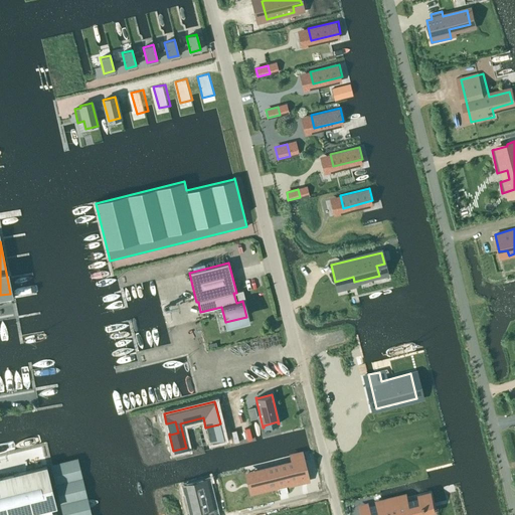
[(254,407),(247,408),(249,419),(256,417),(254,407)]
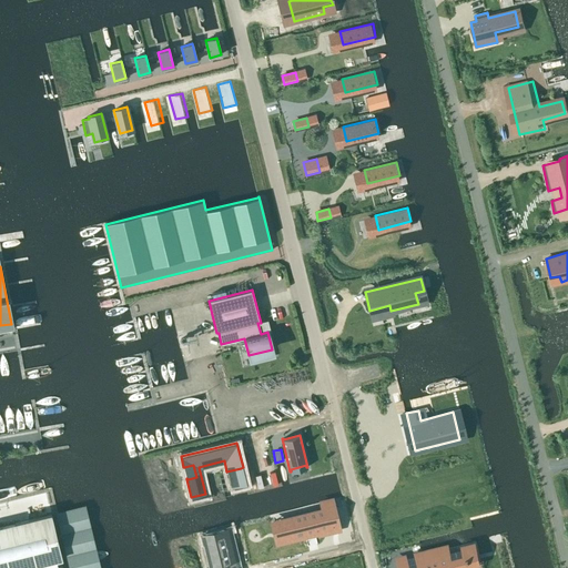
[(323,509),(280,520),(284,541),(320,533),(318,530),(338,526),(332,500),(321,503),(323,509)]
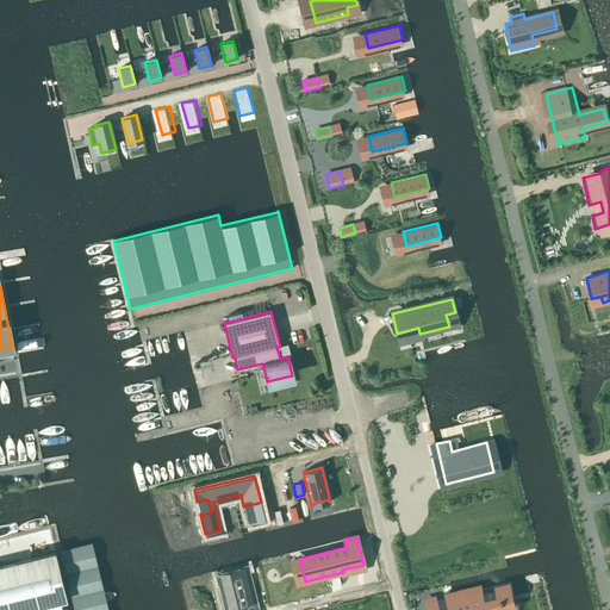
[(0,609),(61,609),(60,599),(66,598),(55,552),(0,565),(0,609)]
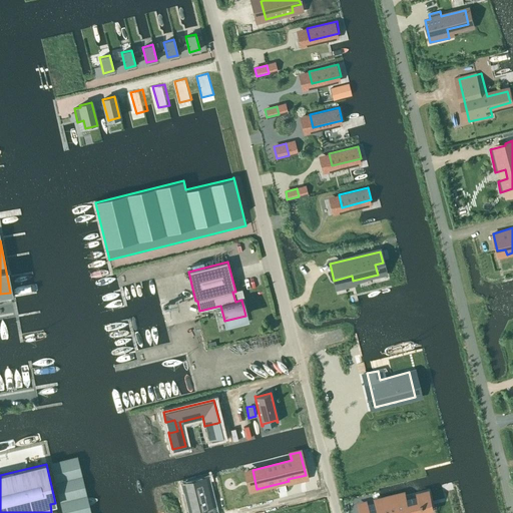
[(210,512),(203,480),(179,486),(185,512),(210,512)]
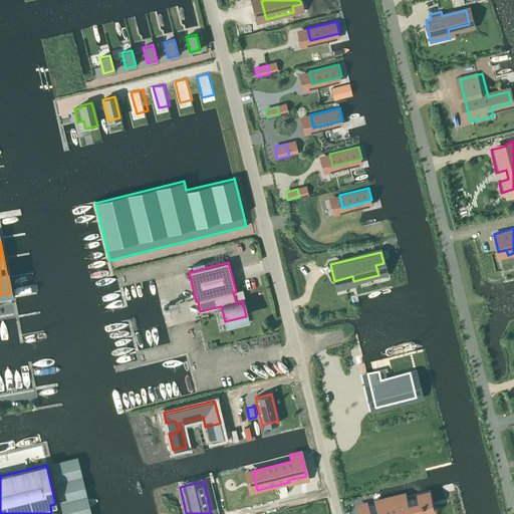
[(381,504),(360,509),(361,513),(425,513),(422,498),(405,502),(406,506),(383,512),(381,504)]
